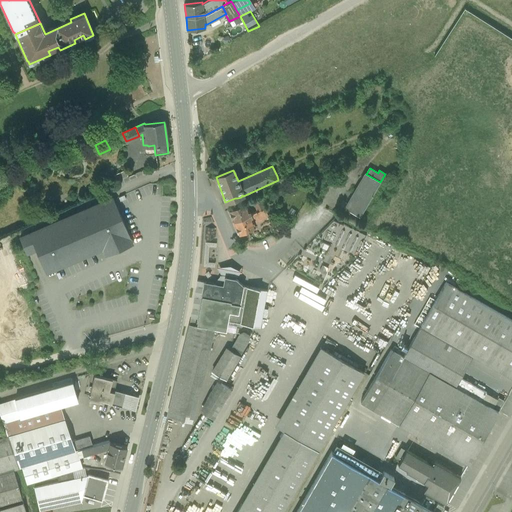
[(366,173),(345,209),(360,218),(380,182),(366,174),(366,173)]
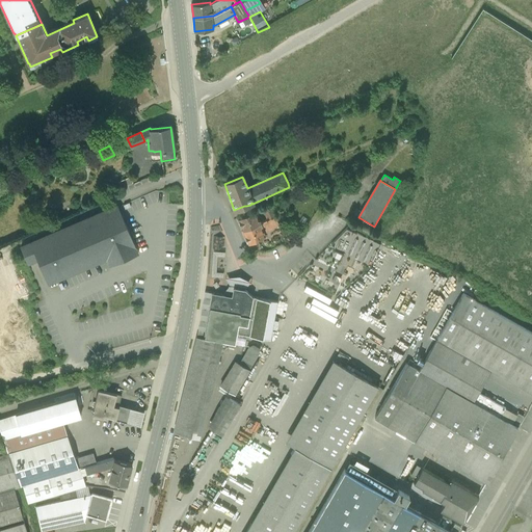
[(117,206),(30,242),(48,284),(105,260),(107,264),(136,251),(117,206)]
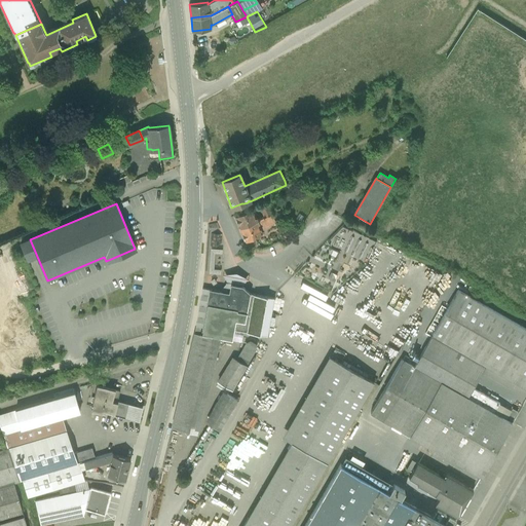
[(268,203),(260,207),(264,218),(272,215),(268,203)]
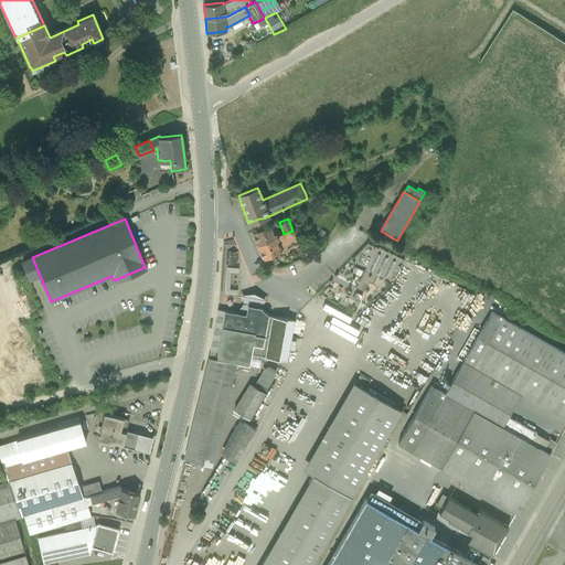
[(270,224),(253,232),(257,245),(276,237),(270,224)]
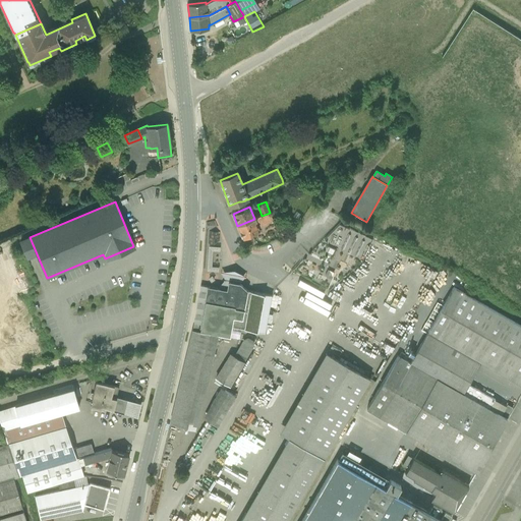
[(254,219),(237,226),(242,238),(259,231),(257,226),(272,219),(270,213),(262,216),(254,219)]
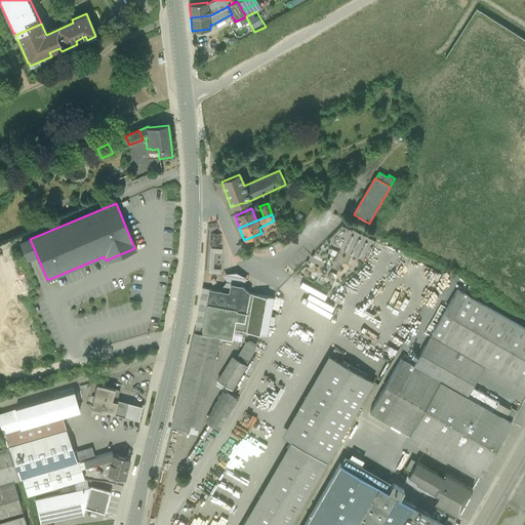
[(465,283),(452,276),(448,283),(459,290),(465,283)]
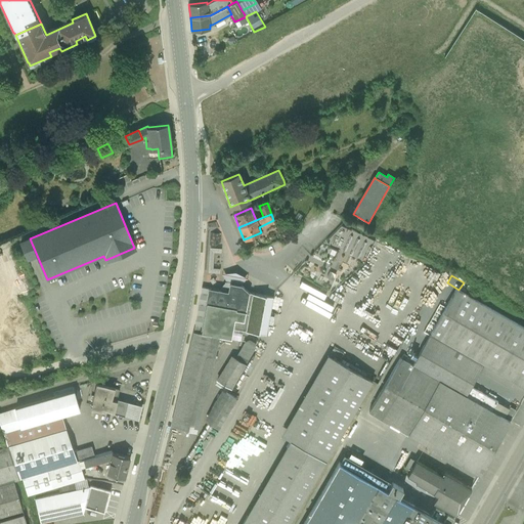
[(228,292),(209,288),(204,314),(214,316),(216,304),(236,308),(234,318),(234,319),(244,320),(249,293),(242,286),(230,284),(228,292)]
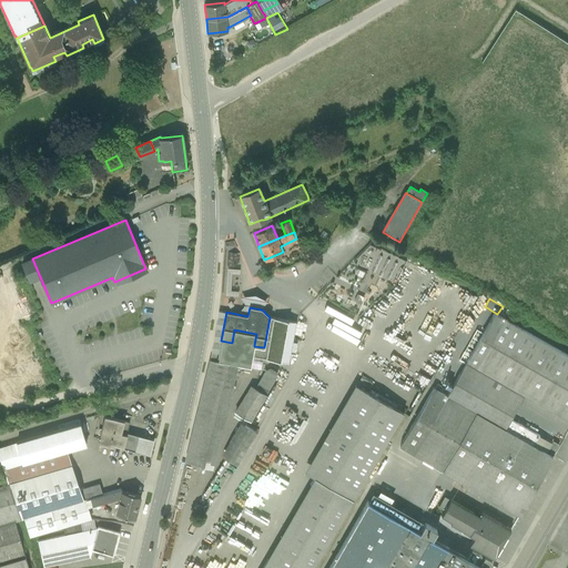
[(219,311),(210,359),(217,361),(221,341),(226,312),(219,311)]
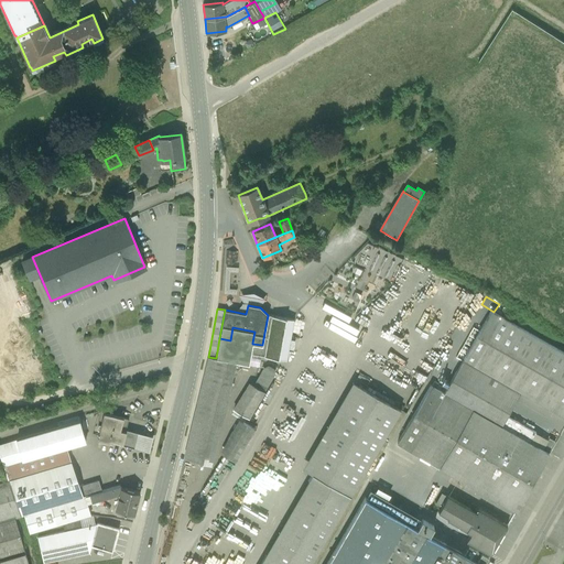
[(563,353),(491,311),(463,359),(520,392),(563,416),(563,353)]
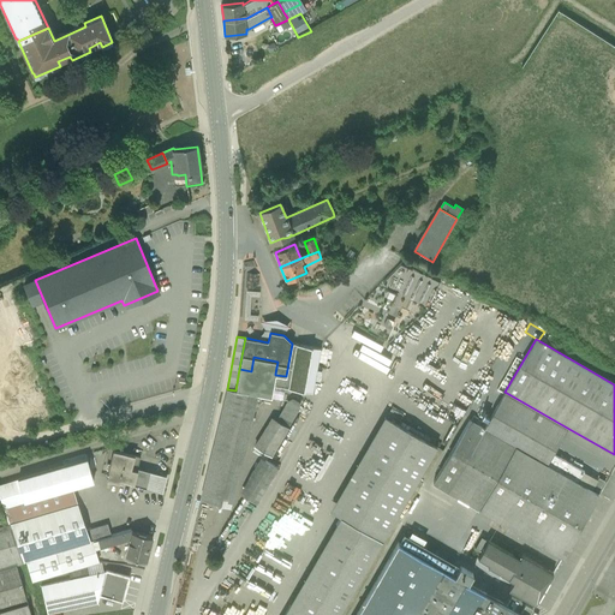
[(321,348),(292,344),(286,376),(275,375),(274,386),(312,393),(321,348)]
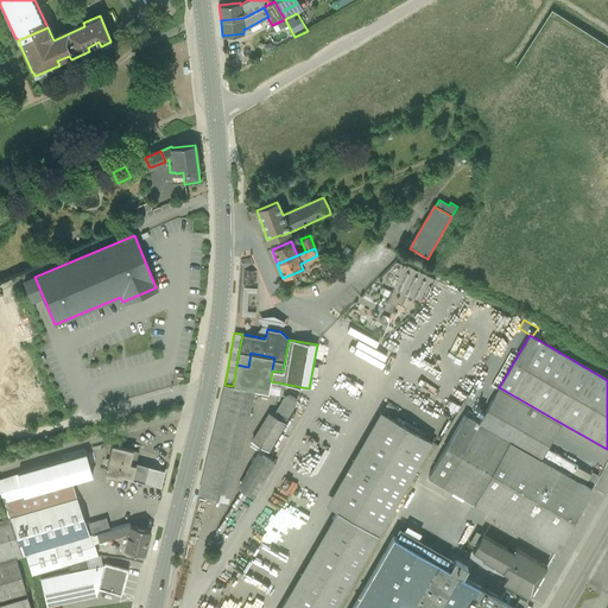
[(248,367),(236,365),(233,386),(225,385),(222,396),(241,401),(239,413),(248,416),(254,390),(268,392),(271,381),(272,371),(272,369),(274,358),(251,353),(248,367)]
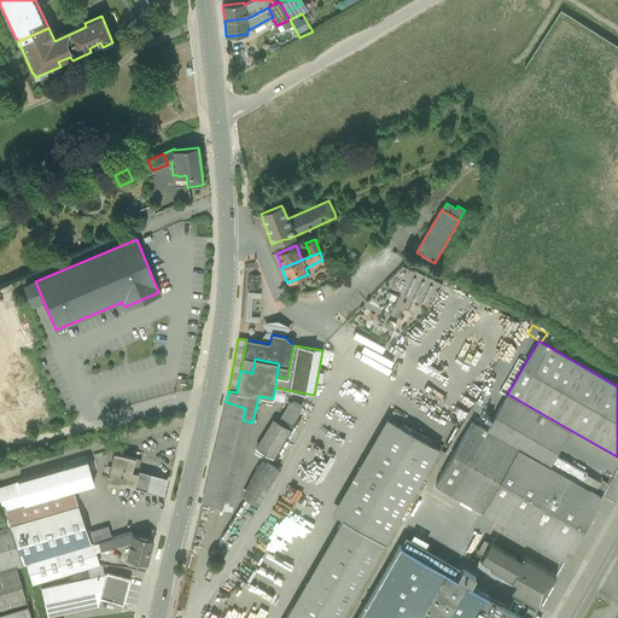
[(570,430),(507,394),(487,430),(507,442),(513,431),(555,455),(570,430)]
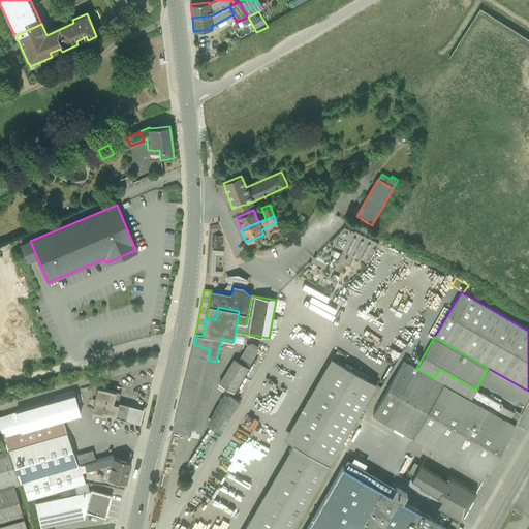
[(251,343),(247,345),(238,361),(248,367),(257,351),(257,346),(251,343)]
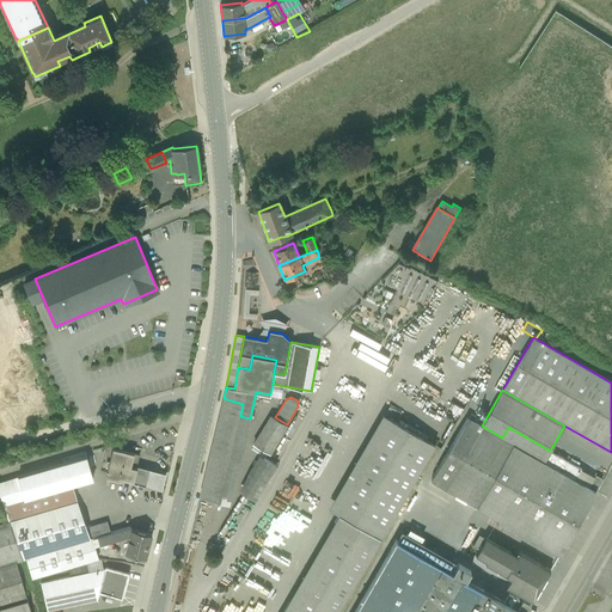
[(224,398),(200,496),(220,502),(240,416),(243,404),(224,398)]
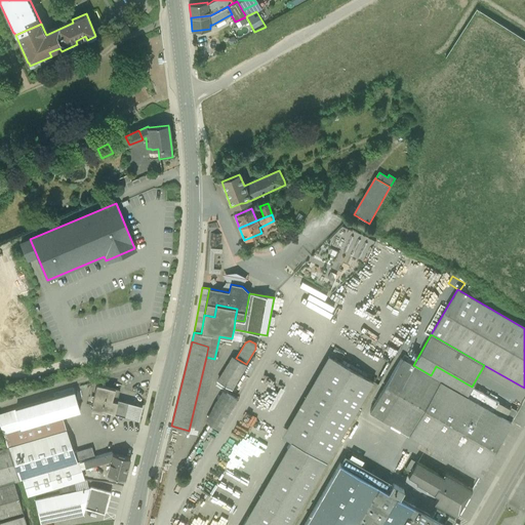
[(236,358),(231,356),(216,379),(231,389),(246,364),(236,358)]
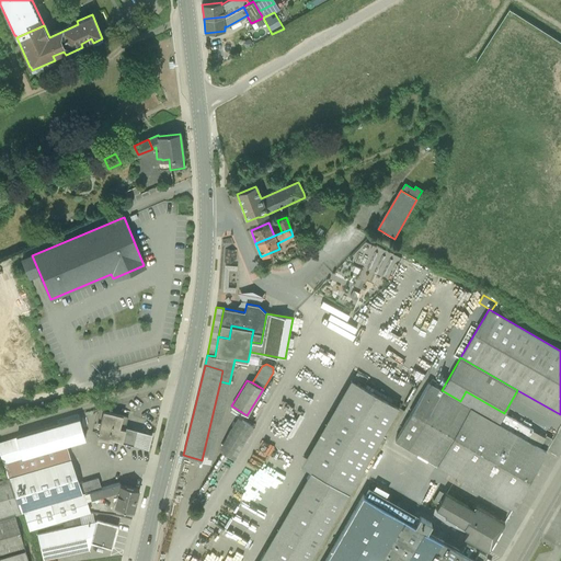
[(302,466),(312,471),(361,386),(352,380),(302,466)]
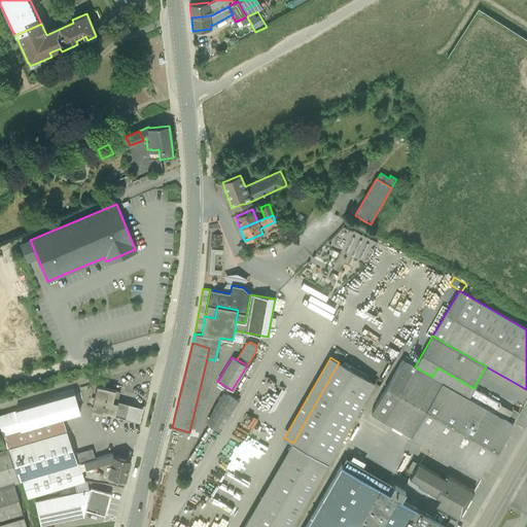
[(198,434),(215,360),(207,358),(189,432),(198,434)]
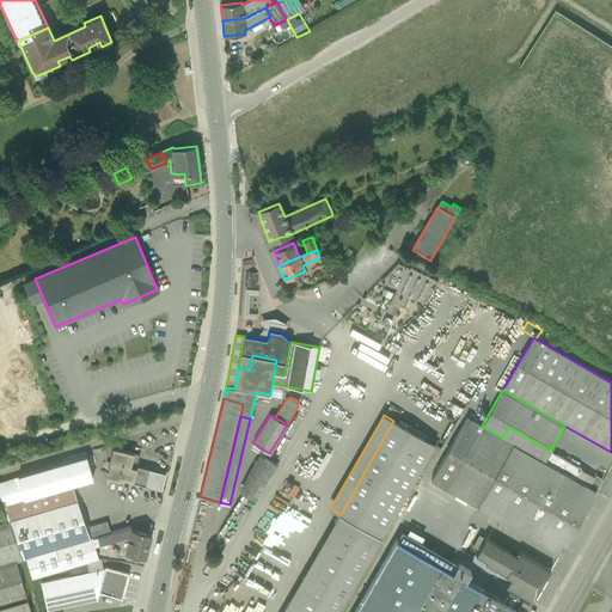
[(482,426),(467,417),(430,481),(560,555),(595,491),(588,488),(575,479),(502,438),(482,426)]
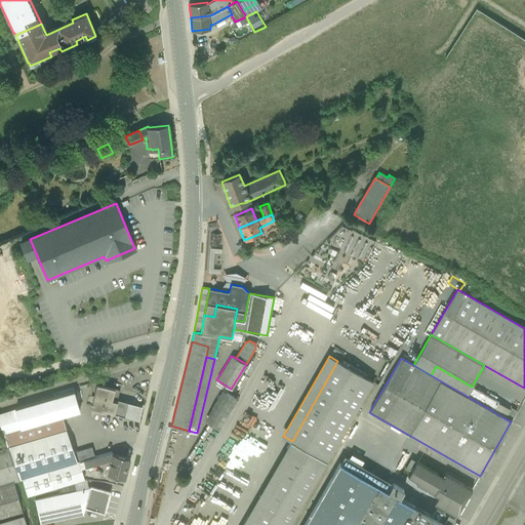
[(289,524),(373,380),(337,361),(292,441),(300,445),(254,524),(289,524)]
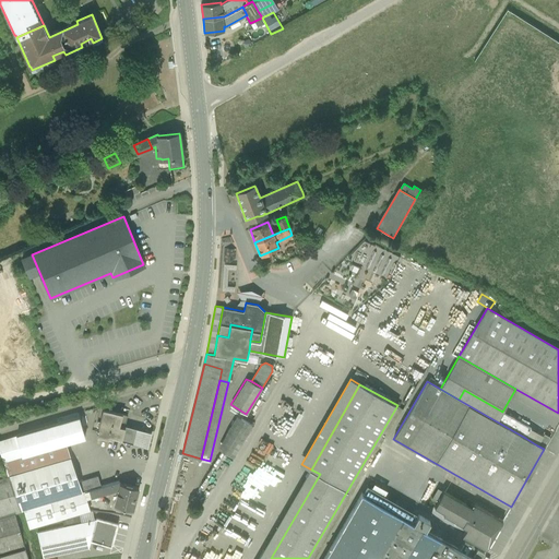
[(266,390),(262,388),(246,414),(251,417),(266,390)]
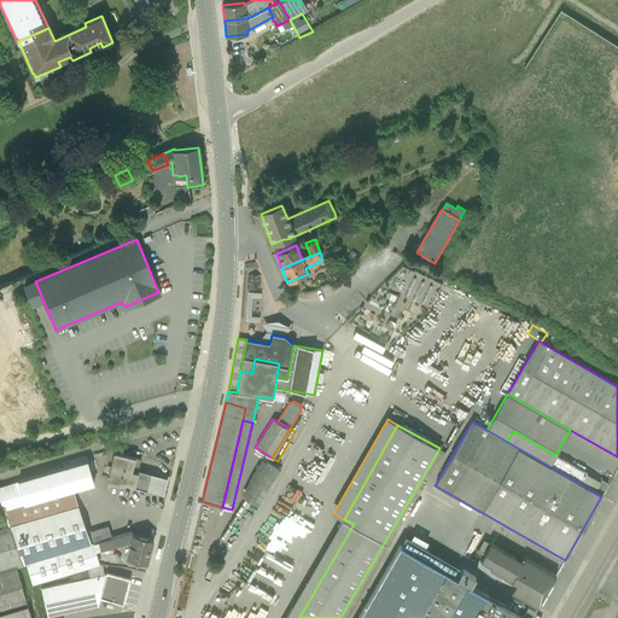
[(555,455),(513,431),(507,442),(581,484),(587,473),(555,455)]
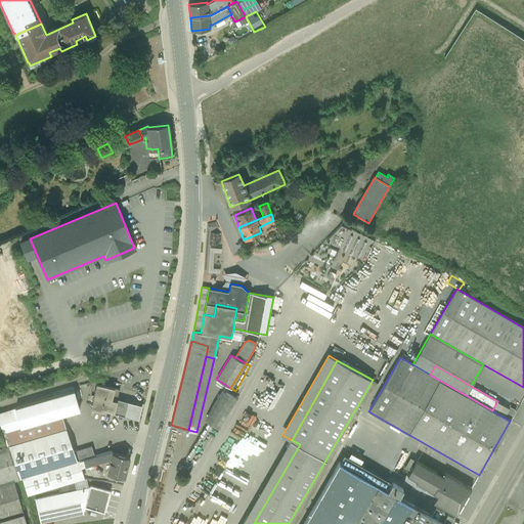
[(120,389),(102,384),(95,389),(94,395),(117,401),(118,398),(120,389)]
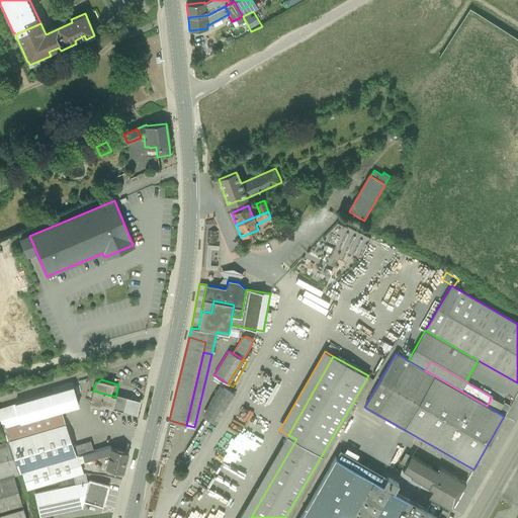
[(54,393),(15,404),(15,405),(0,409),(0,418),(3,427),(61,410),(79,405),(72,382),(53,387),(54,393)]
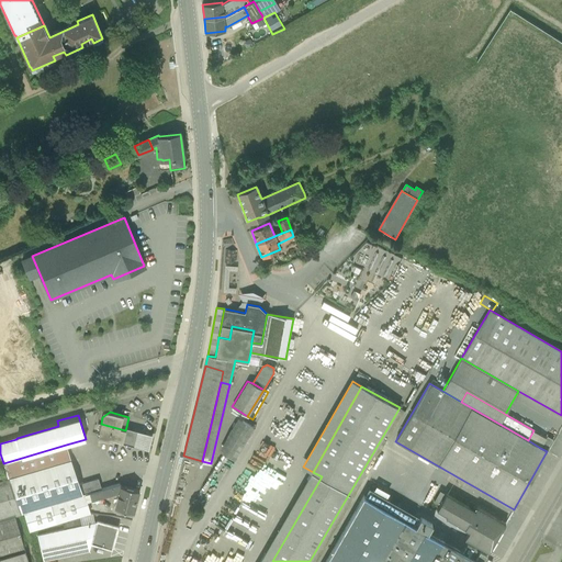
[(243,420),(223,452),(234,459),(254,427),(243,420)]
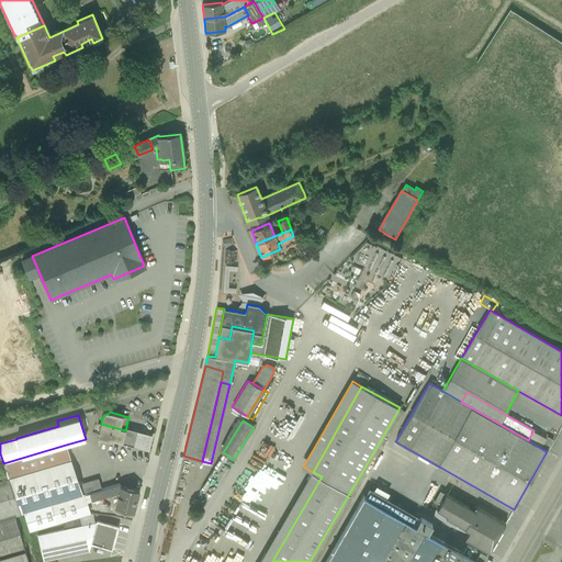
[(125,430),(101,424),(98,438),(110,440),(110,438),(115,439),(122,441),(125,430)]
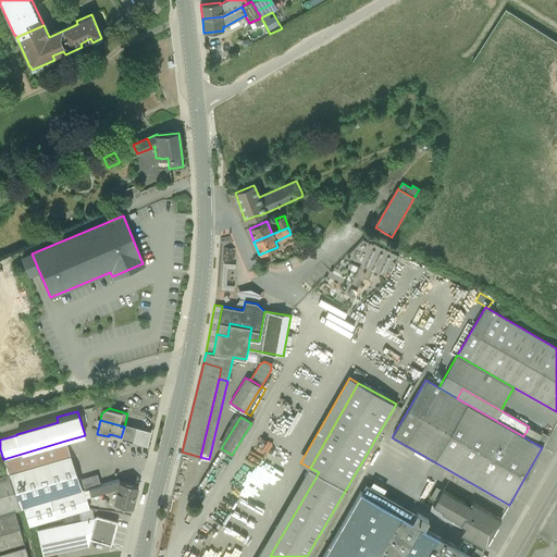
[(140,428),(125,423),(124,426),(121,437),(114,435),(109,434),(109,436),(136,444),(140,428)]
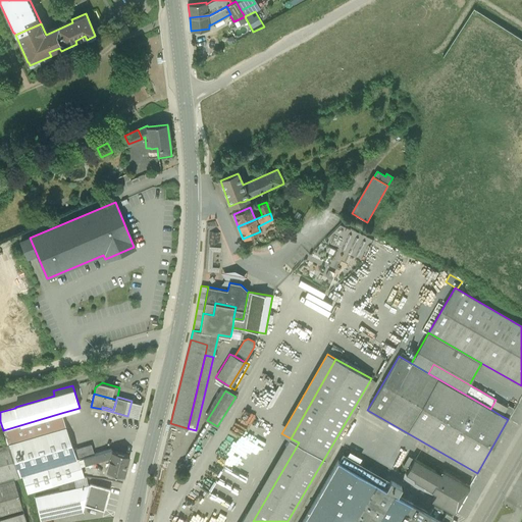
[(508,405),(502,416),(508,419),(513,408),(508,405)]
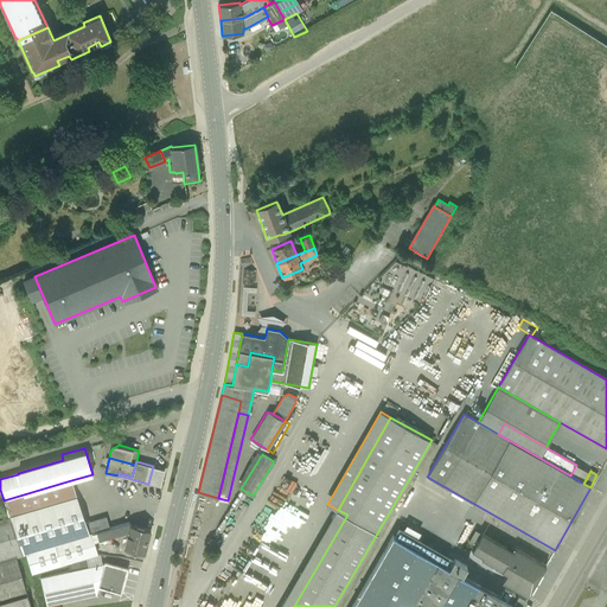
[(71,480),(4,500),(10,517),(10,518),(76,498),(71,480)]
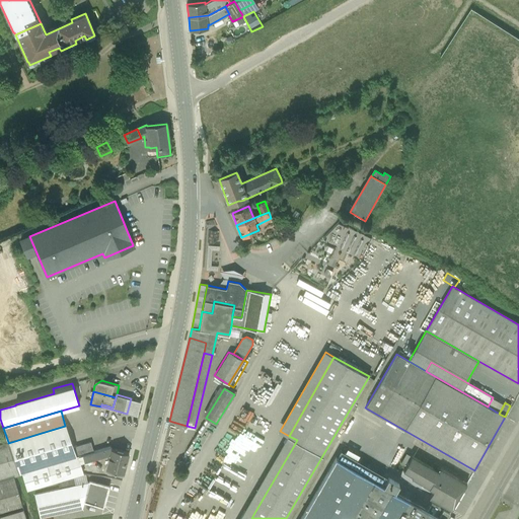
[(65,426),(8,443),(19,473),(22,473),(76,457),(73,448),(65,426)]
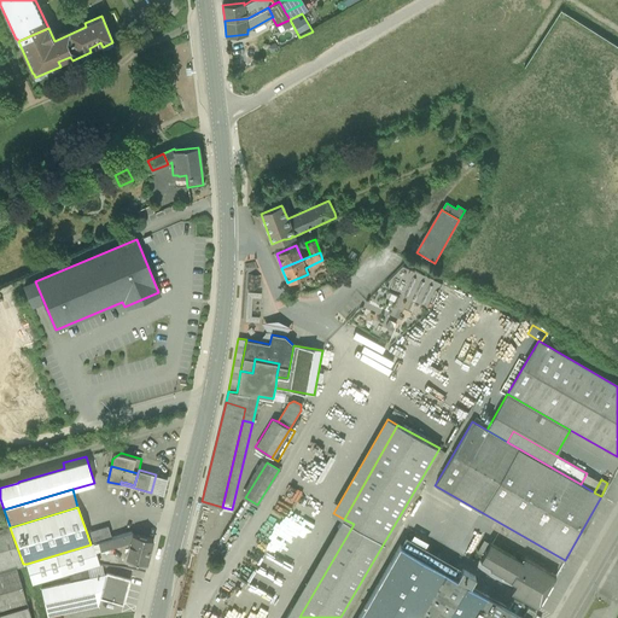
[(286,617),(299,617),(354,524),(344,519),(286,617)]
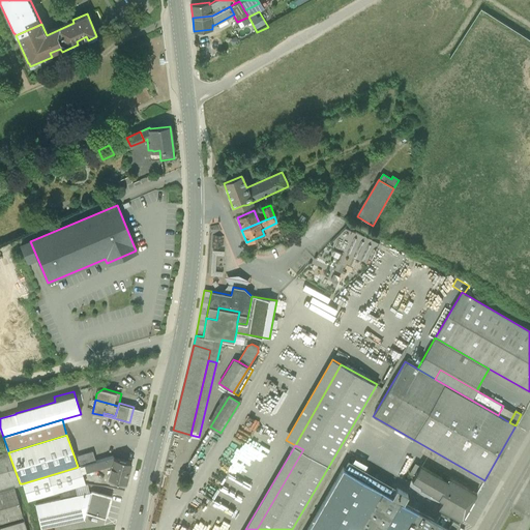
[(8,451),(0,453),(0,529),(27,529),(15,486),(20,483),(8,452),(8,451)]
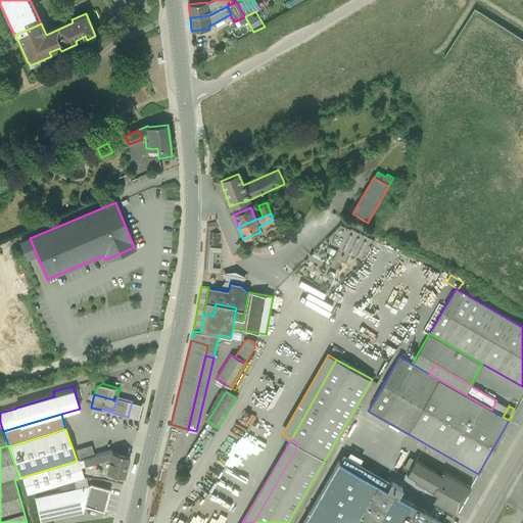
[(90,446),(74,452),(77,461),(83,459),(93,456),(90,446)]
